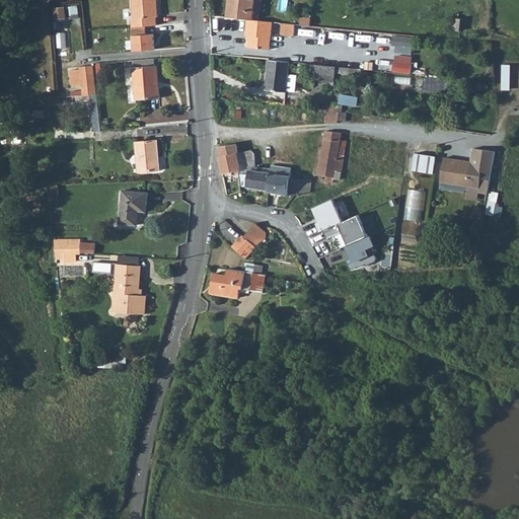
[(157,0),(131,0),(133,16),(131,16),(132,25),(145,24),(157,23),(156,15),(158,15),(157,0)]
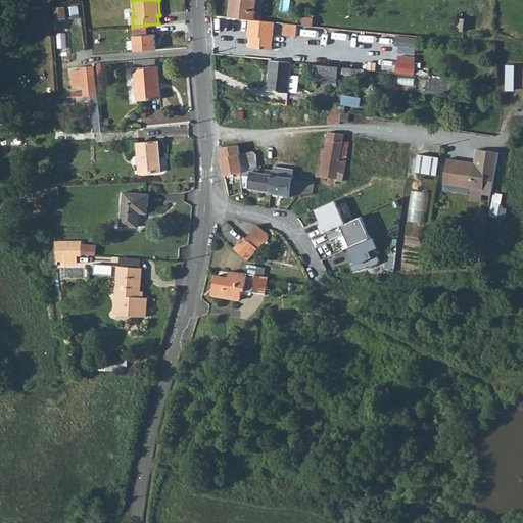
[(264,0),(233,0),(233,5),(230,4),(229,16),(235,17),(245,18),(255,19),(257,1),(264,2),(264,0)]
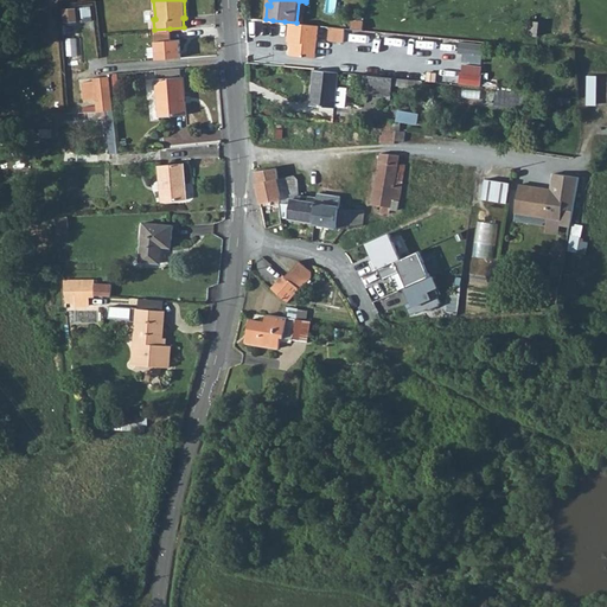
[(311,56),(314,24),(296,23),(285,21),(282,40),(285,40),(287,40),(287,44),(286,53),(311,56)]
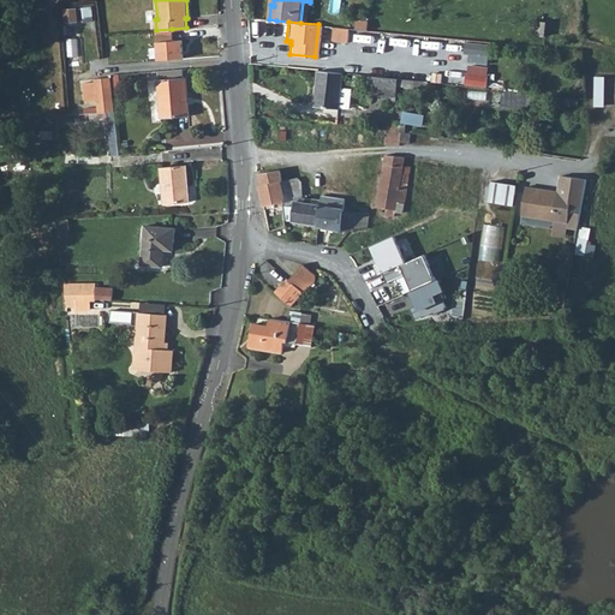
[(333,25),(329,25),(328,39),(344,40),(345,27),(333,25)]
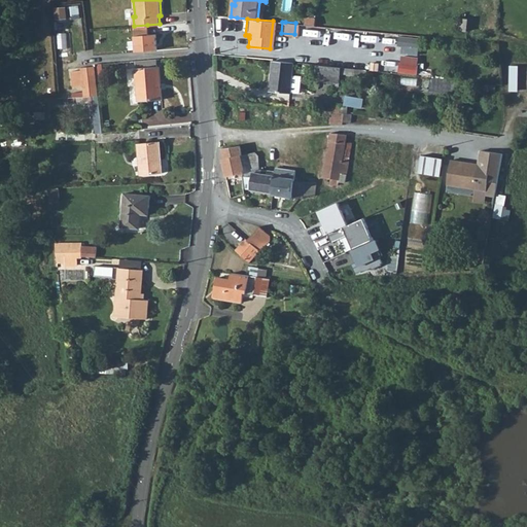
[(147,25),(134,26),(135,51),(157,50),(156,35),(147,35),(147,25)]
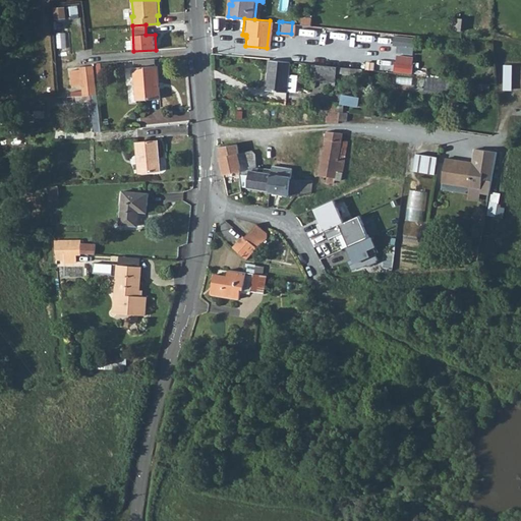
[(395,52),(416,54),(417,35),(397,33),(395,52)]
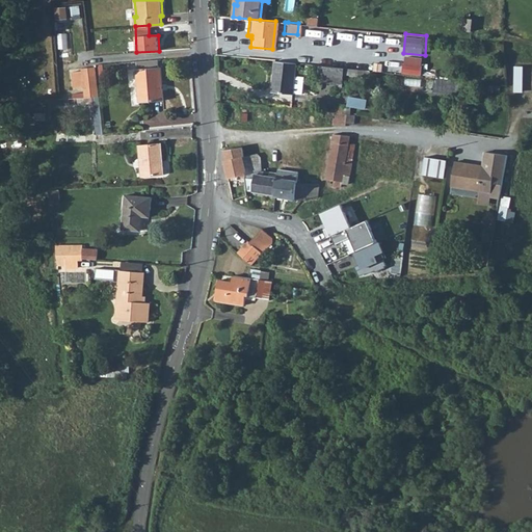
[(423,74),(425,56),(405,54),(404,73),(423,74)]
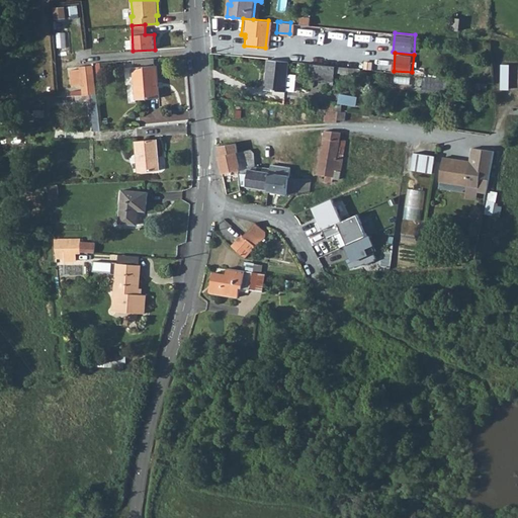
[(101,74),(99,59),(92,60),(92,65),(94,74),(101,74)]
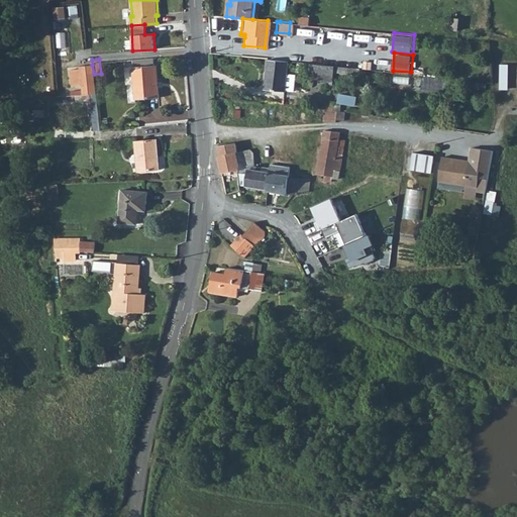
[(284,77),(285,63),(265,61),(263,90),(289,92),(291,78),(284,77)]
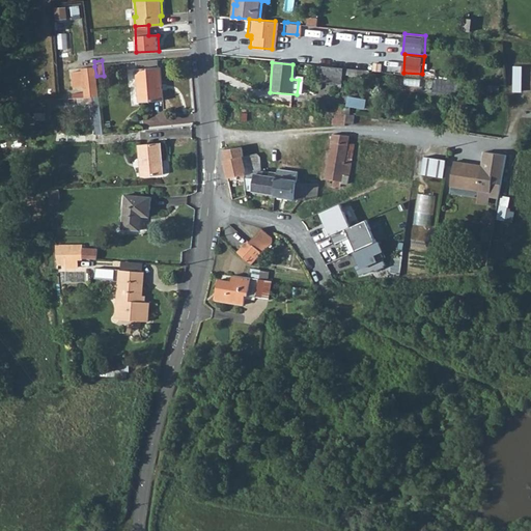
[(162,65),(138,66),(139,101),(164,100),(162,65)]
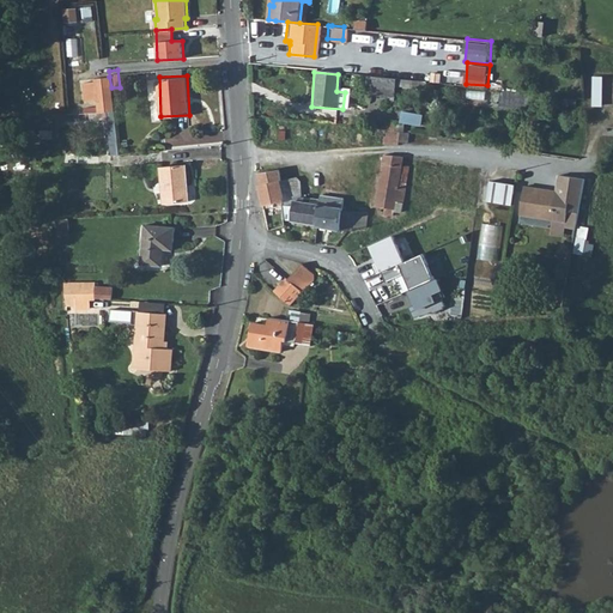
[(366,93),(393,96),(394,87),(424,90),(425,82),(369,76),(366,93)]
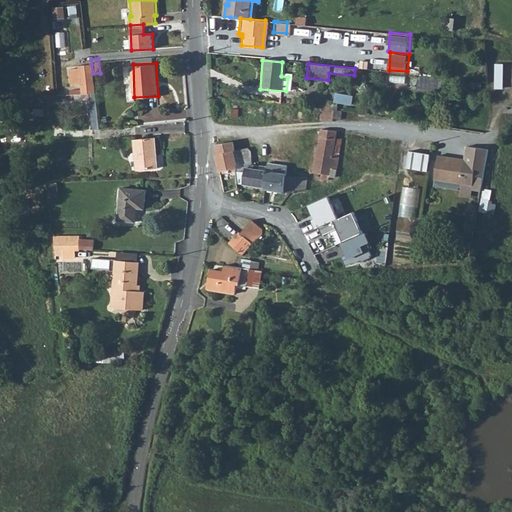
[(81,89),(82,94),(85,94),(88,94),(95,93),(93,73),(91,64),(79,66),(81,89)]
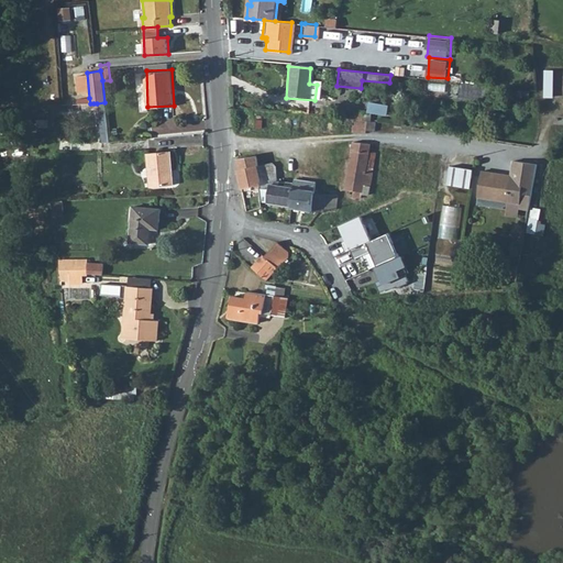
[(99,124),(107,124),(105,102),(97,103),(98,111),(99,124)]
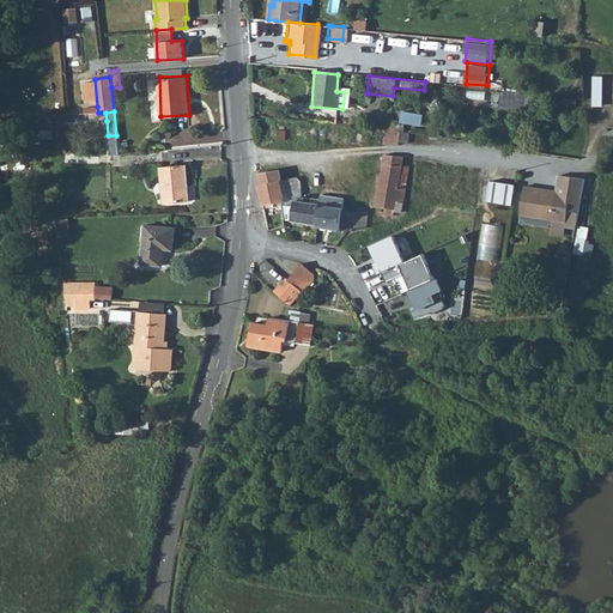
[(408,144),(410,133),(399,131),(387,132),(386,144),(399,146),(400,143),(408,144)]
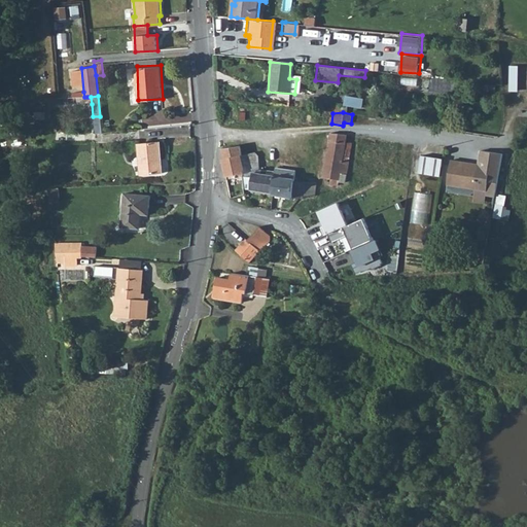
[(347,135),(331,132),(324,178),(331,179),(331,184),(339,185),(340,181),(346,182),(352,144),(346,142),(347,135)]
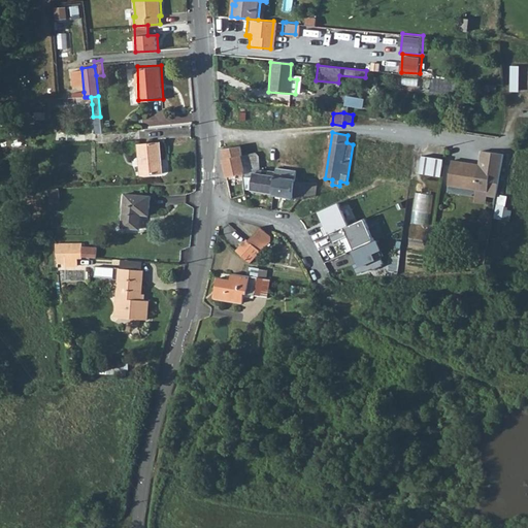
[(159,140),(137,142),(141,174),(163,172),(159,140)]
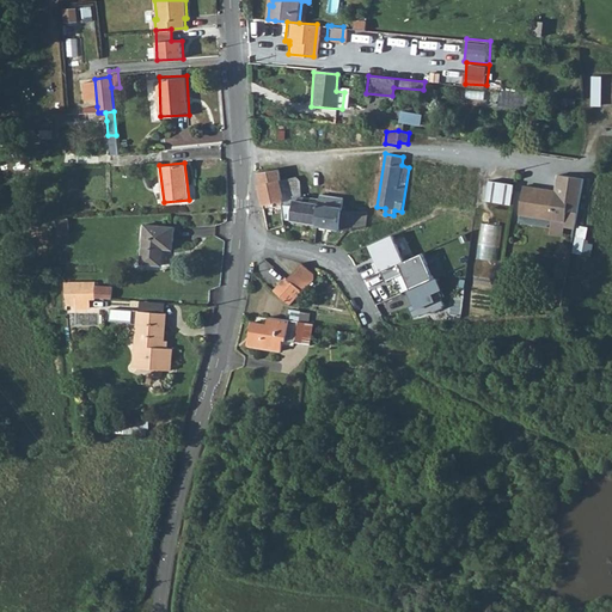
[(285,197),(282,181),(281,179),(280,167),(257,172),(259,184),(258,184),(263,204),(283,202),(282,199),(285,197)]
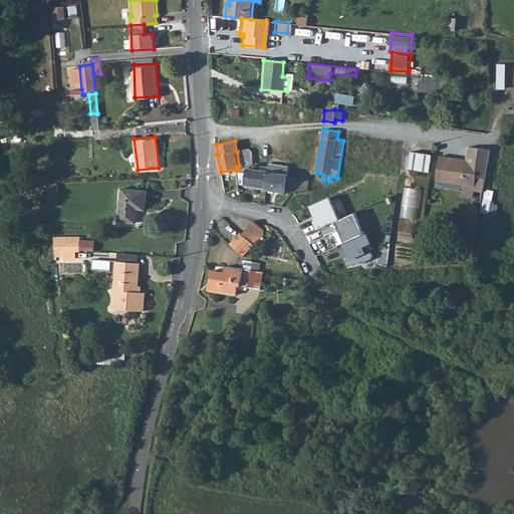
[(239,184),(266,187),(268,172),(255,170),(249,169),(250,164),(252,164),(252,152),(250,149),(237,152),(239,166),(237,167),(238,170),(239,184)]
